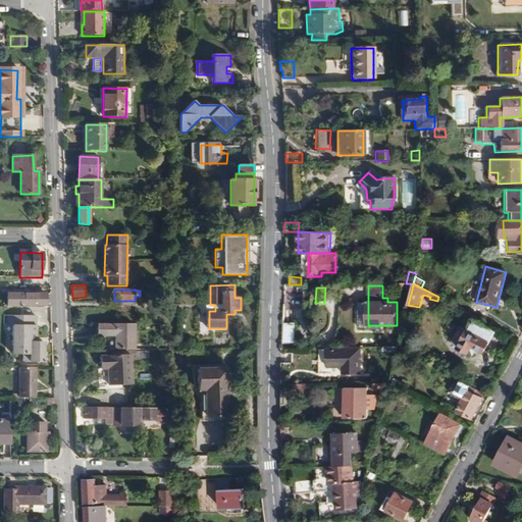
[(45,306),(45,295),(8,294),(7,307),(25,307),(25,306),(45,306)]
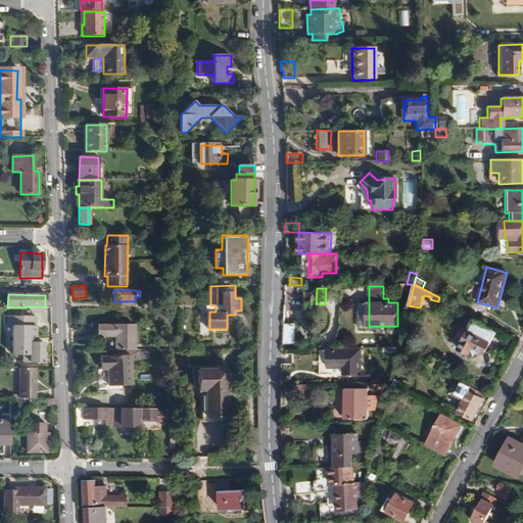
[(369,326),(369,302),(360,302),(360,328),(368,328),(368,329),(382,330),(382,326),(369,326)]
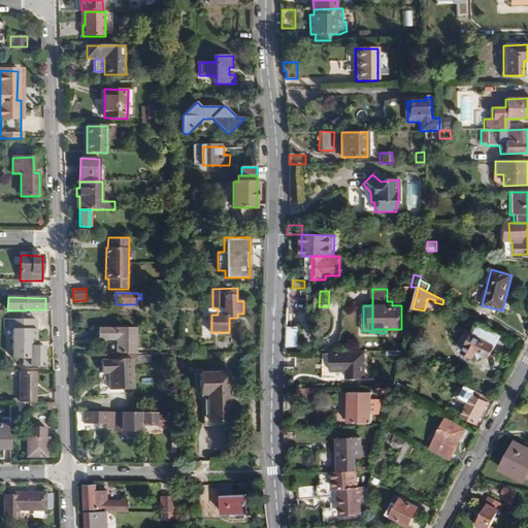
[(13,330),(12,359),(24,359),(24,366),(44,367),(44,347),(36,345),(37,320),(8,320),(8,330),(13,330)]
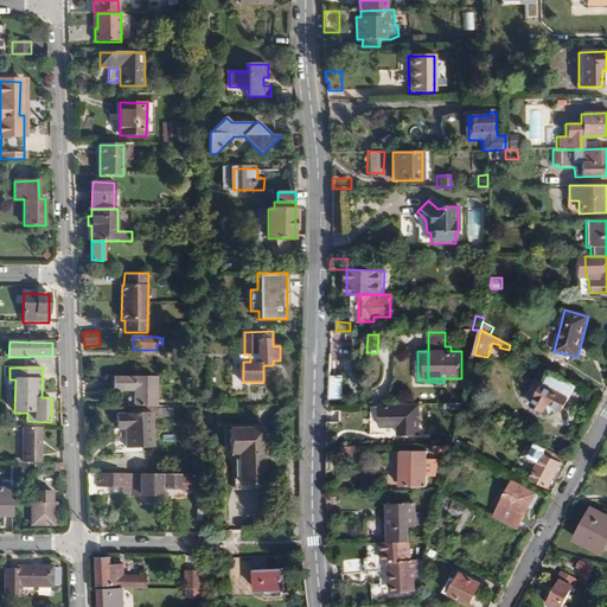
[(562,410),(575,387),(541,369),(529,390),(537,395),(532,403),(545,410),(550,403),(562,410)]
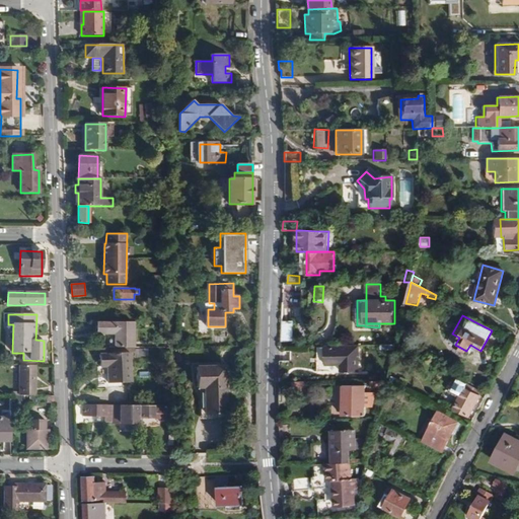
[(281,320),(281,340),(292,341),(293,321),(281,320)]
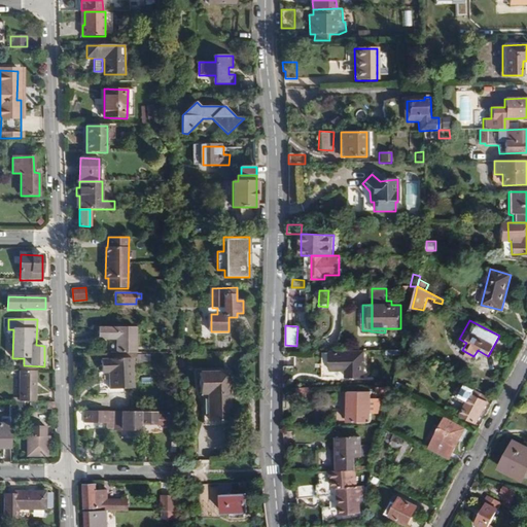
[(137,353),(136,327),(99,327),(99,339),(116,340),(116,353),(137,353)]
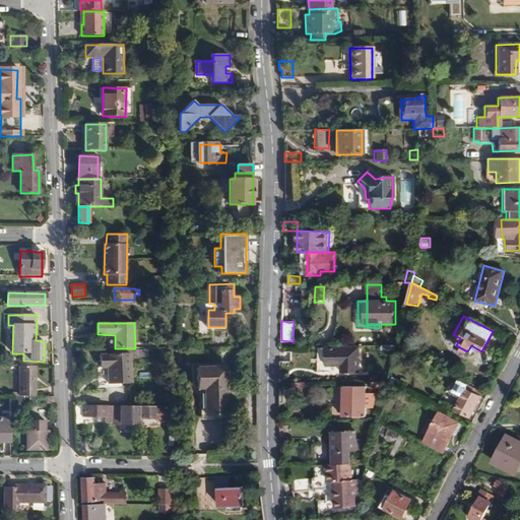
[(456,345),(460,338),(453,334),(449,341),(456,345)]
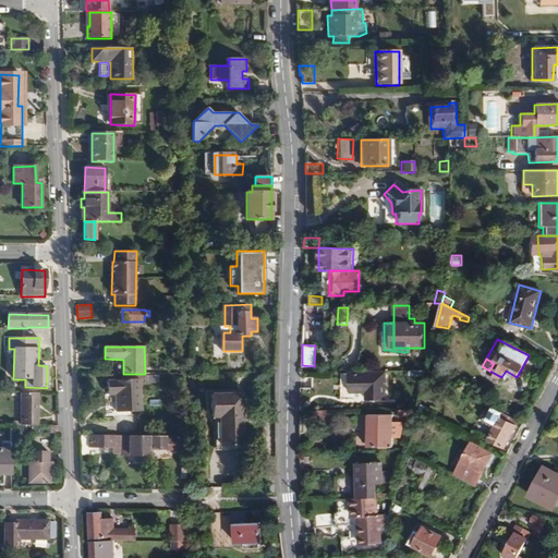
[(387,399),(386,372),(350,372),(350,392),(366,392),(366,400),(387,399)]
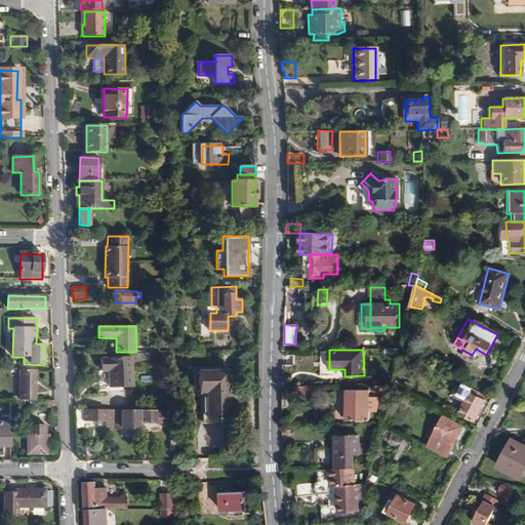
[(152,361),(152,354),(137,354),(137,352),(136,352),(116,352),(110,352),(109,357),(132,357),(137,358),(137,361),(152,361)]
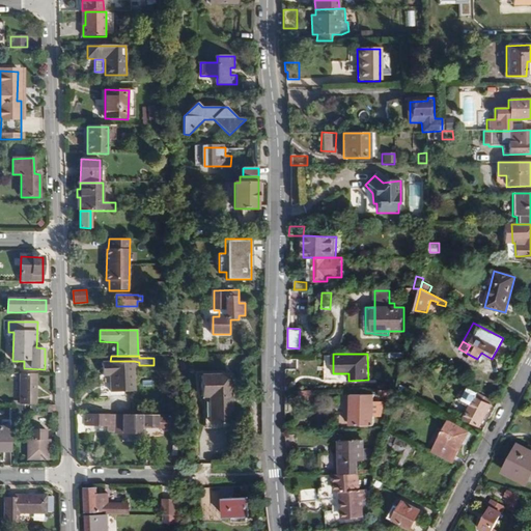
[(298,360),(298,369),(311,369),(311,360),(298,360)]
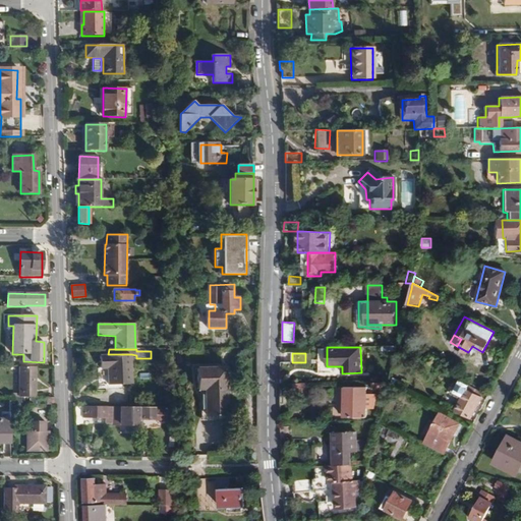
[(132,384),(131,354),(108,354),(108,356),(101,356),(101,368),(108,368),(109,385),(132,384)]
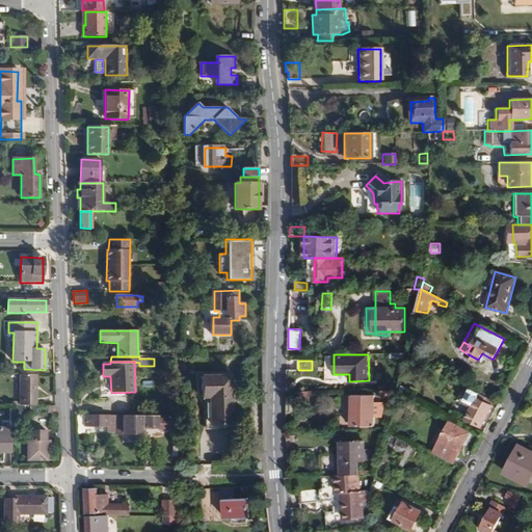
[(37,405),(36,374),(21,375),(21,406),(25,405),(31,405),(37,405)]
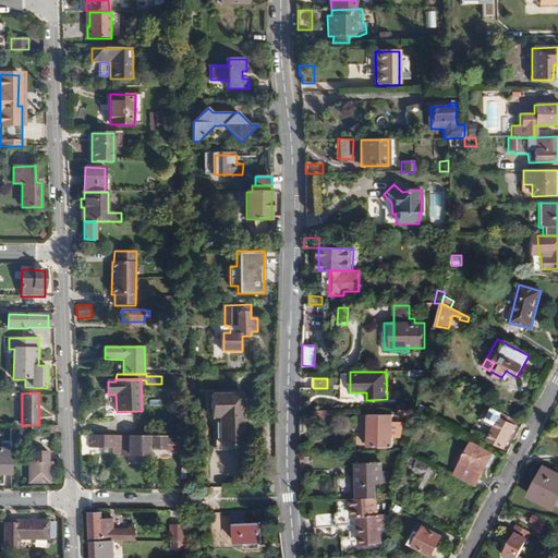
[(221,417),(221,446),(244,446),(243,395),(213,396),(213,417),(221,417)]
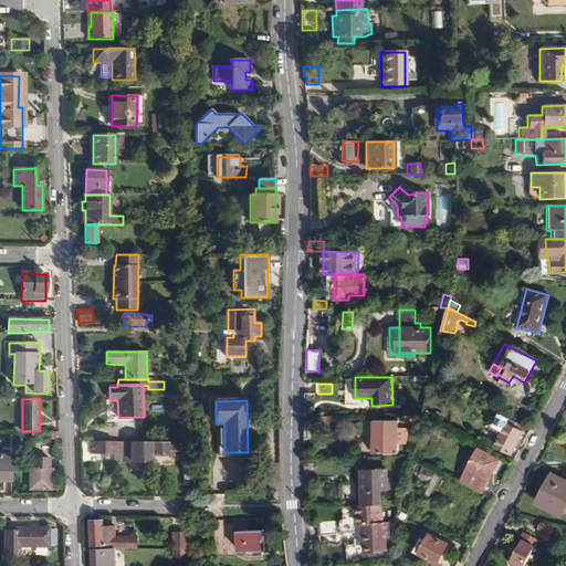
[(513,454),(526,427),(499,412),(491,427),(502,432),(495,446),(513,454)]
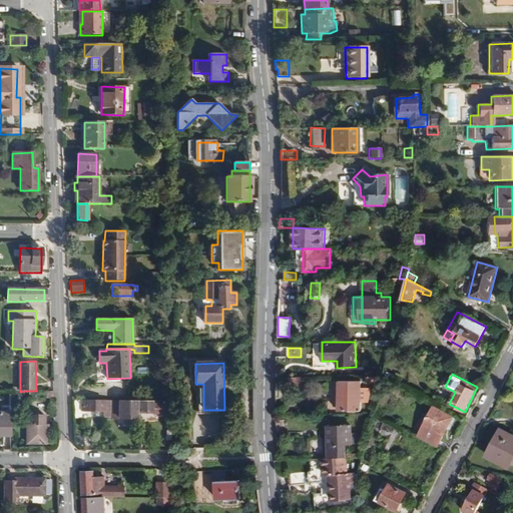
[(340,382),(339,410),(361,410),(362,382),(340,382)]
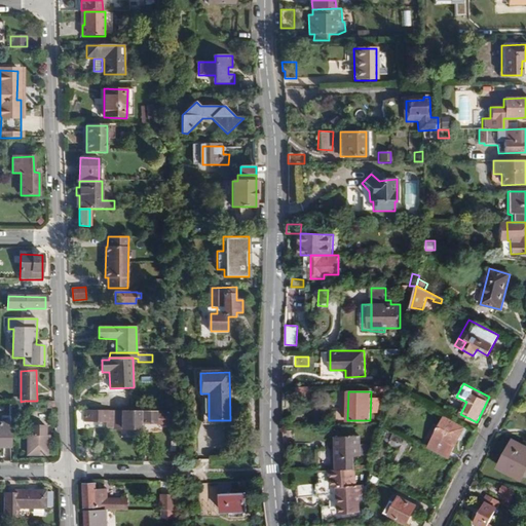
[(298,408),(299,393),(284,393),(283,408),(298,408)]
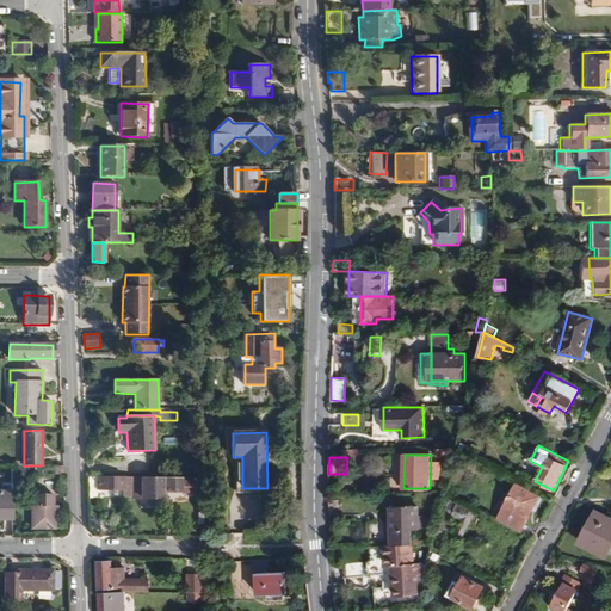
[(134,499),(134,479),(98,477),(97,489),(127,489),(127,500),(134,500),(134,499)]
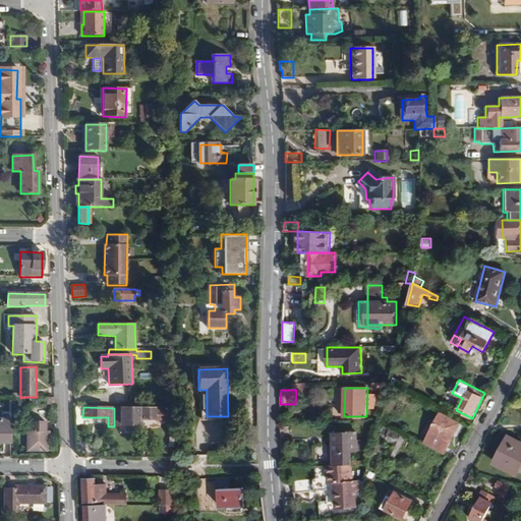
[(165,420),(165,413),(172,413),(172,408),(114,408),(114,425),(140,425),(140,420),(165,420)]
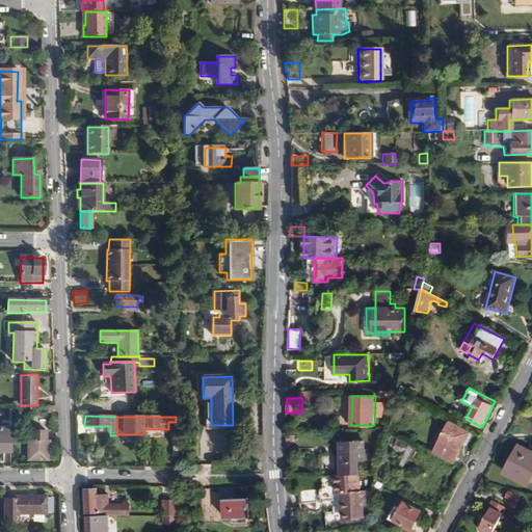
[(434,452),(454,463),(471,433),(451,422),(434,452)]
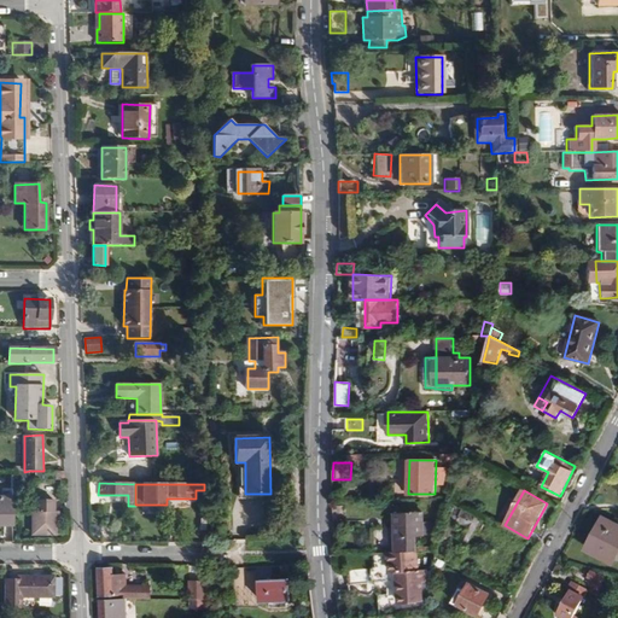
[(0,522),(13,522),(13,497),(0,497),(0,522)]
